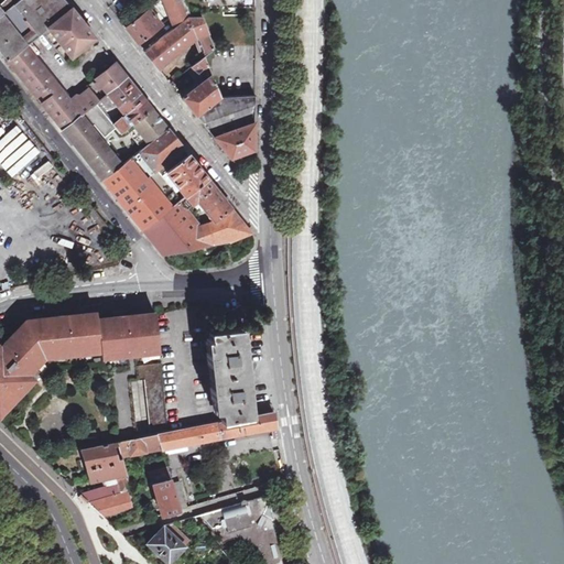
[(72,9),(65,0),(20,0),(0,17),(0,51),(8,62),(26,46),(49,28),(72,9)]
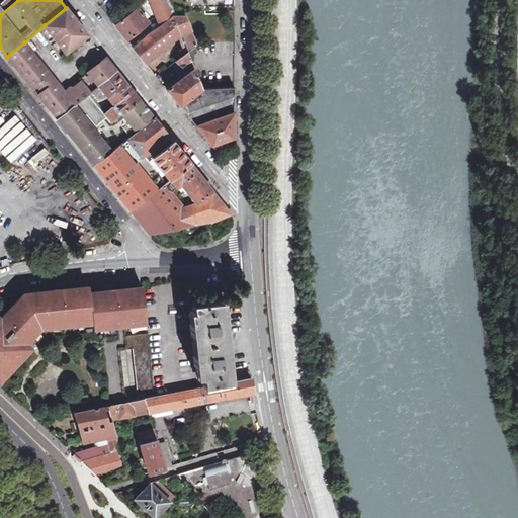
[(0,15),(18,0),(5,0),(0,4),(0,15)]
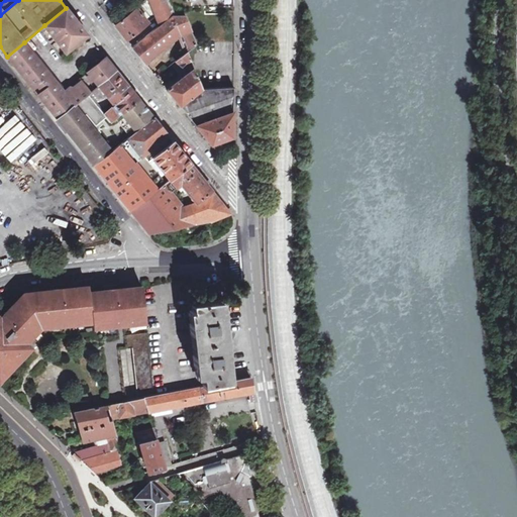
[(172,16),(173,17),(166,0),(152,0),(163,24),(172,16)]
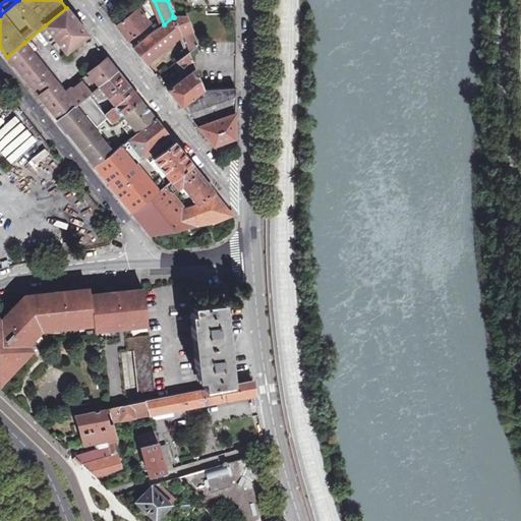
[(89,35),(66,8),(45,25),(66,53),(89,35)]
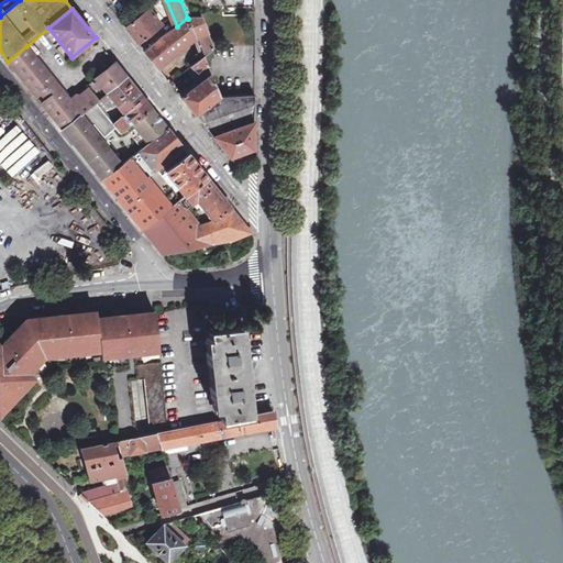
[(140,45),(163,25),(150,9),(125,28),(140,45)]
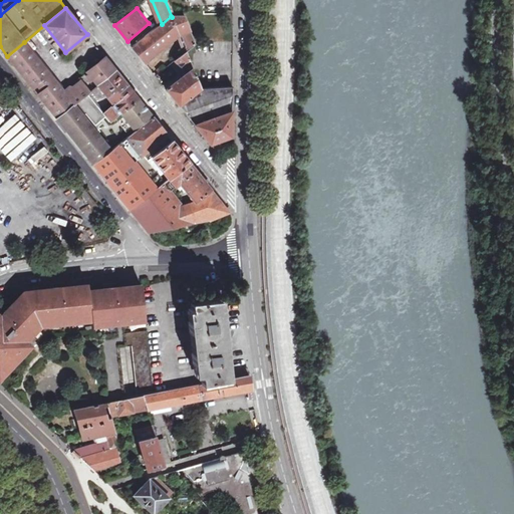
[(181,35),(191,31),(185,17),(172,17),(171,16),(162,24),(132,47),(145,63),(181,35)]
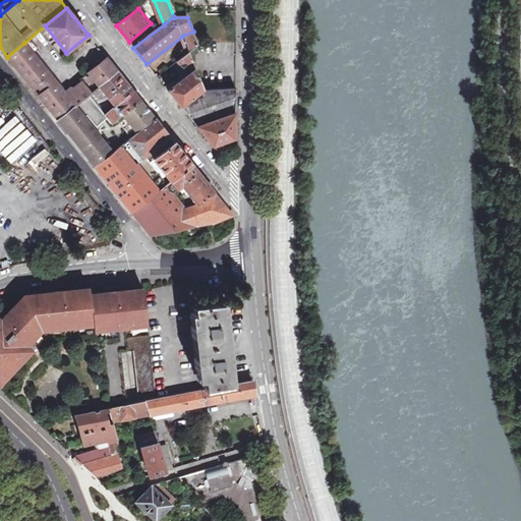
[(66,95),(24,43),(7,57),(35,91),(38,88),(43,94),(40,97),(58,119),(76,105),(88,95),(117,71),(107,58),(90,72),(92,74),(66,95)]
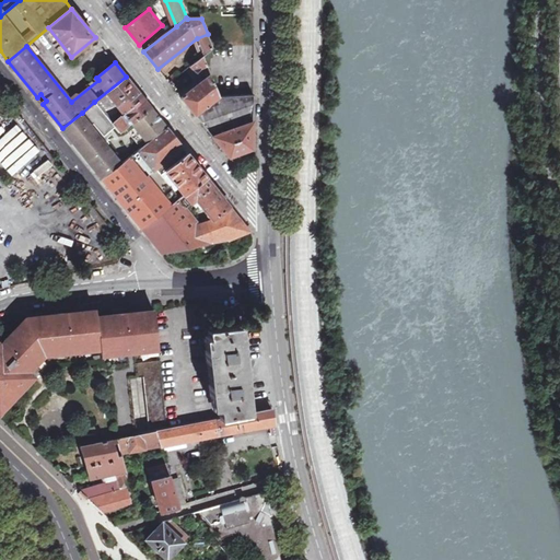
[(195,115),(219,96),(202,56),(190,67),(203,79),(181,97),(195,115)]
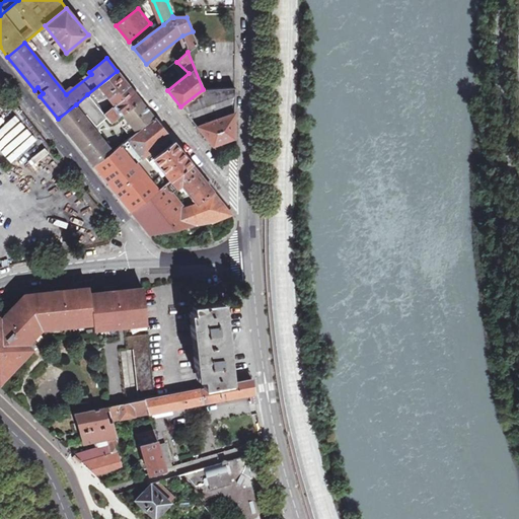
[(116,119),(140,99),(117,71),(87,94),(106,119),(110,123),(116,119)]
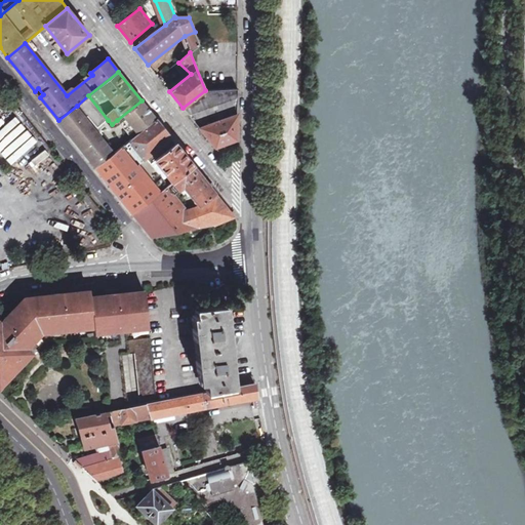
[(199,128),(237,115),(238,88),(205,90),(183,108),(199,128)]
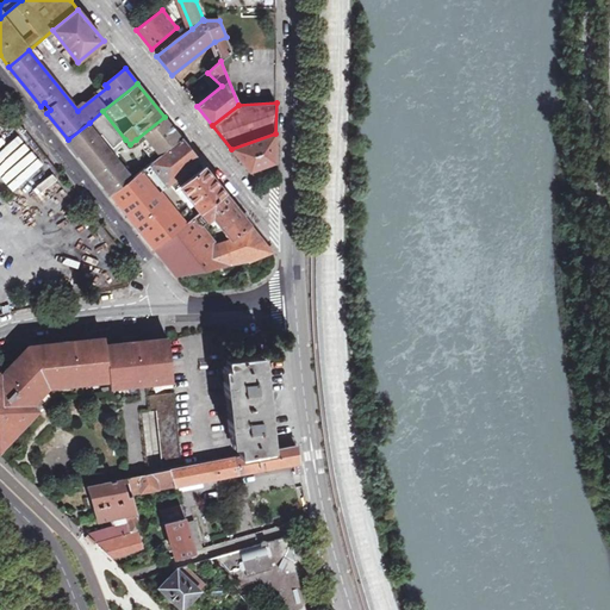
[(89,123),(111,149),(125,139),(103,111),(89,123)]
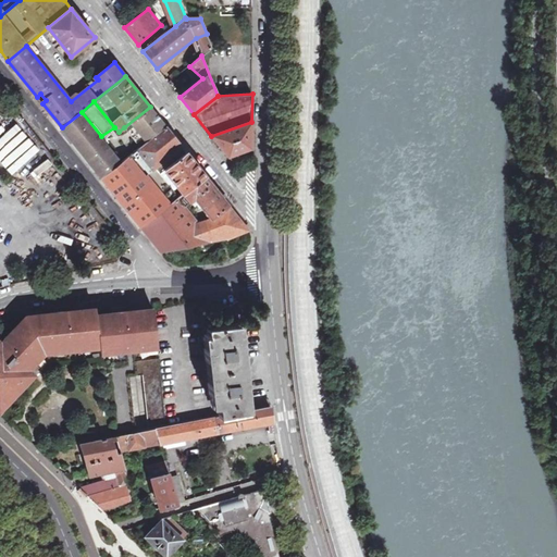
[(140,147),(165,126),(150,107),(124,127),(140,147)]
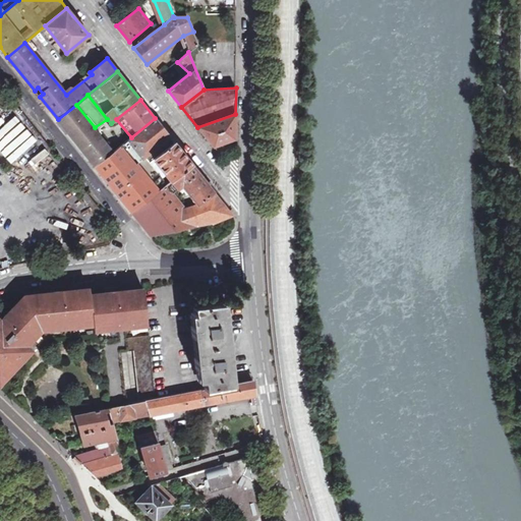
[(76,105),(58,119),(96,166),(113,153),(94,129),(95,127),(76,105)]
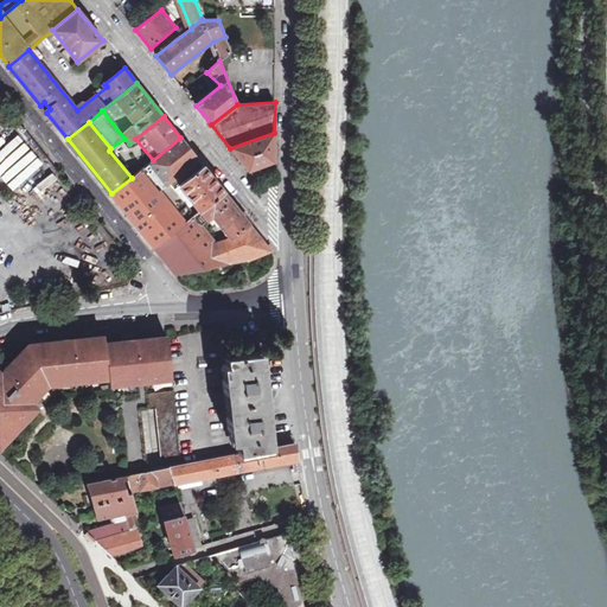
[(248,171),(273,161),(274,133),(230,148),(248,171)]
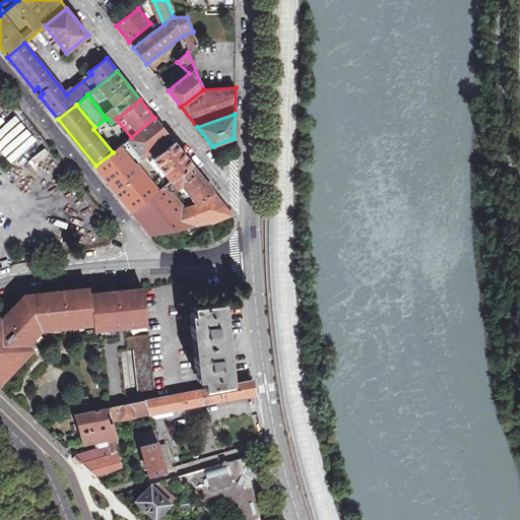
[(126,142),(121,146),(136,165),(138,164),(159,191),(167,185),(148,163),(152,160),(170,182),(192,165),(154,118),(131,137),(126,142)]
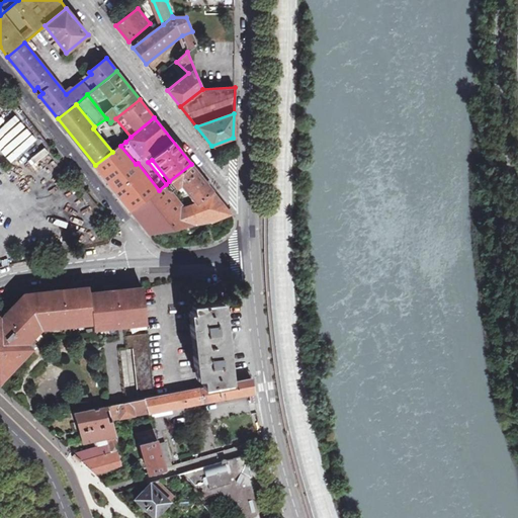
[(112,152),(95,165),(133,211),(159,190),(138,163),(136,164),(120,146),(112,152)]
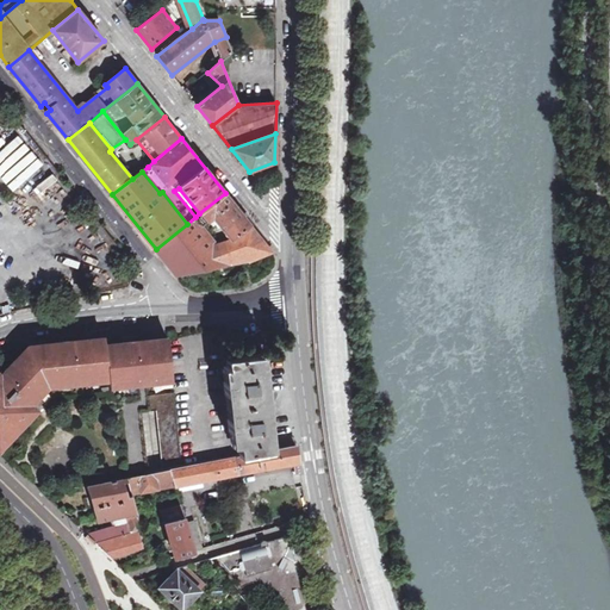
[(225,193),(199,213),(197,216),(205,226),(213,222),(215,222),(229,240),(232,242),(253,226),(225,193)]
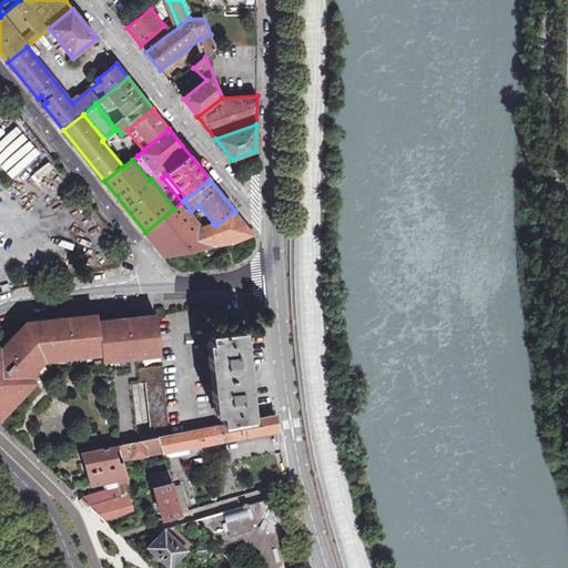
[(253,234),(235,211),(216,225),(213,223),(203,226),(191,211),(183,201),(182,202),(174,209),(145,232),(165,257),(231,244),(253,235),(253,234)]
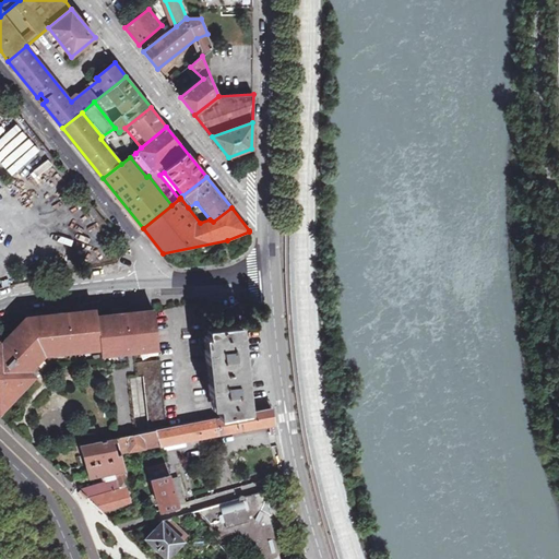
[(26,318),(45,356),(99,351),(97,317),(96,310),(71,313),(71,309),(57,310),(57,313),(56,314),(26,318)]
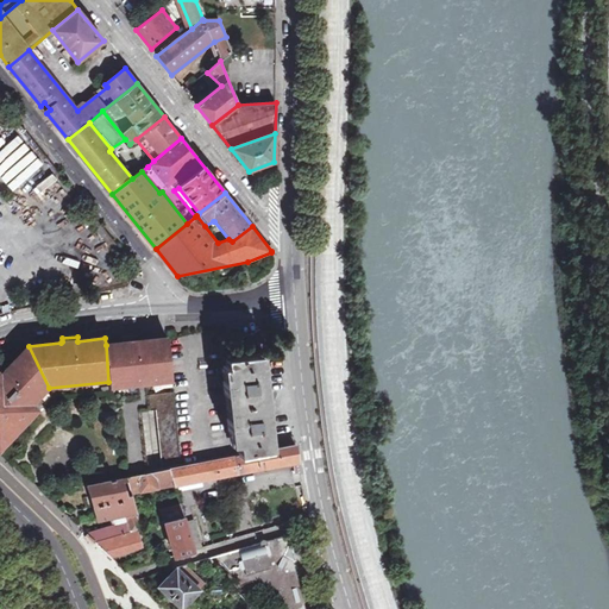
[(106,345),(108,382),(108,389),(173,383),(168,339),(142,341),(140,337),(124,338),(124,344),(106,345)]
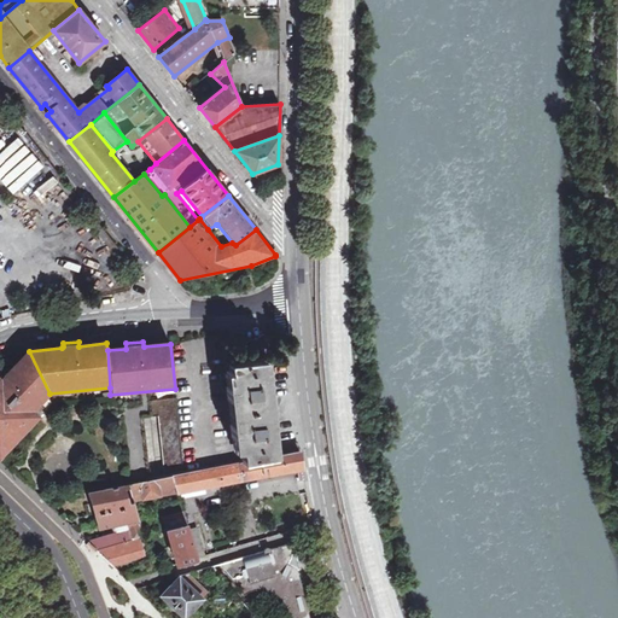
[(50,394),(29,351),(16,366),(13,366),(12,363),(0,375),(0,397),(1,409),(34,410),(50,394)]
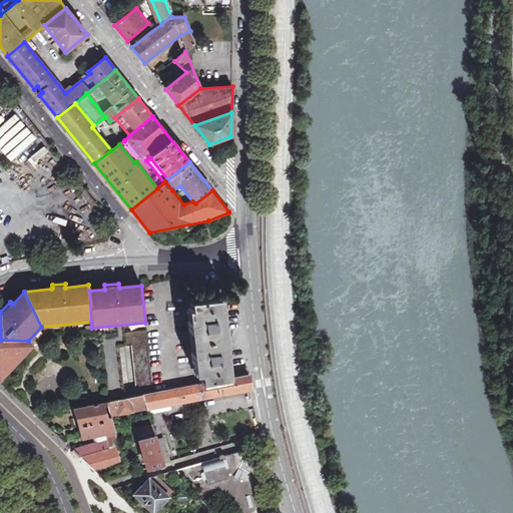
[(201,382),(227,377),(218,299),(190,302),(190,308),(188,308),(188,309),(189,309),(194,352),(191,353),(192,364),(195,363),(196,374),(200,374),(201,382)]
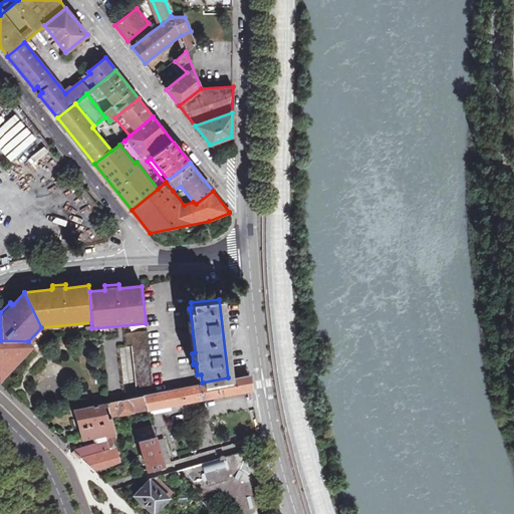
[(1,340),(0,330),(0,377),(31,347),(33,345),(28,341),(1,340)]
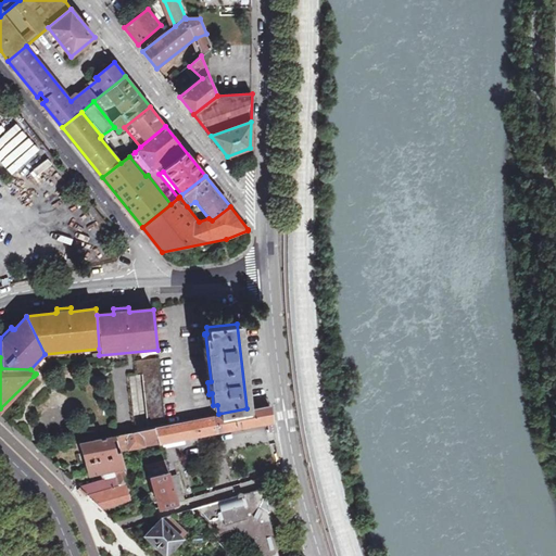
[(155,427),(160,444),(160,445),(268,421),(270,433),(275,433),(273,426),(272,421),(269,404),(247,408),(218,414),(165,425),(155,427)]
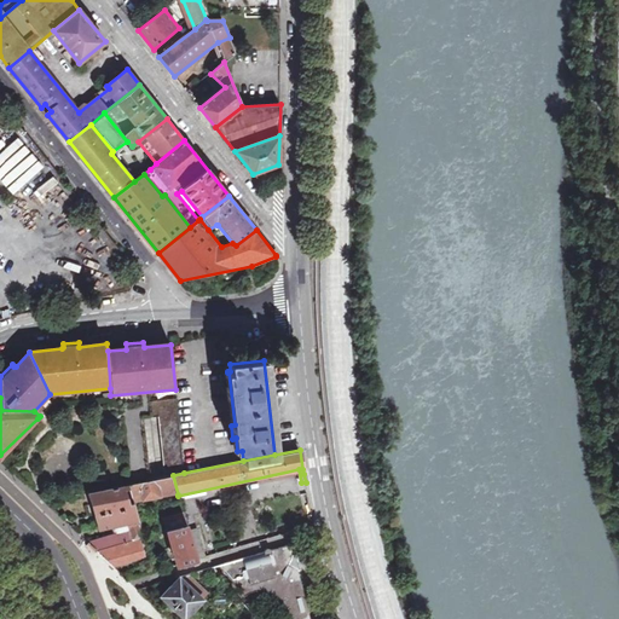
[(129,485),(134,502),(178,495),(173,475),(171,476),(134,484),(129,485)]
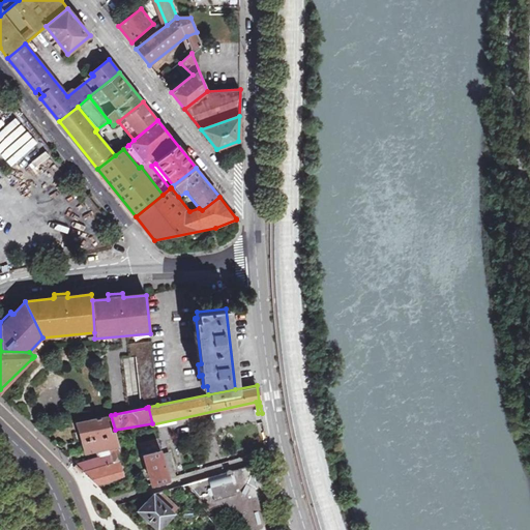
[(84,472),(120,462),(123,461),(115,430),(111,415),(78,421),(87,453),(110,449),(112,458),(108,458),(107,455),(76,465),(84,472)]
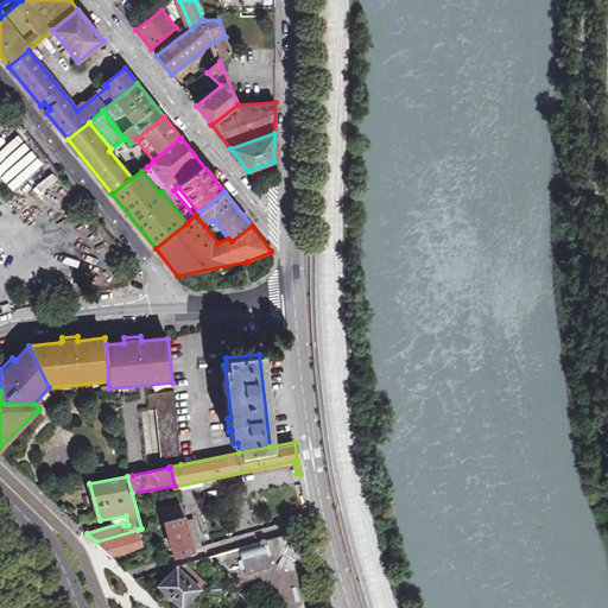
[(175,507),(181,505),(177,494),(170,496),(171,504),(175,507)]
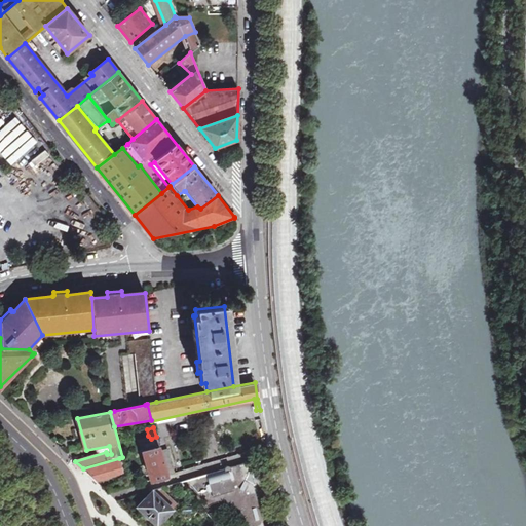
[(151,480),(168,476),(161,451),(156,437),(151,439),(140,442),(151,480)]
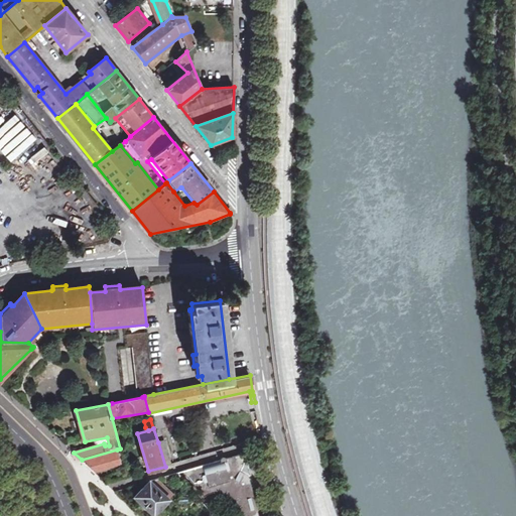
[(165,467),(172,464),(165,440),(158,442),(165,467)]
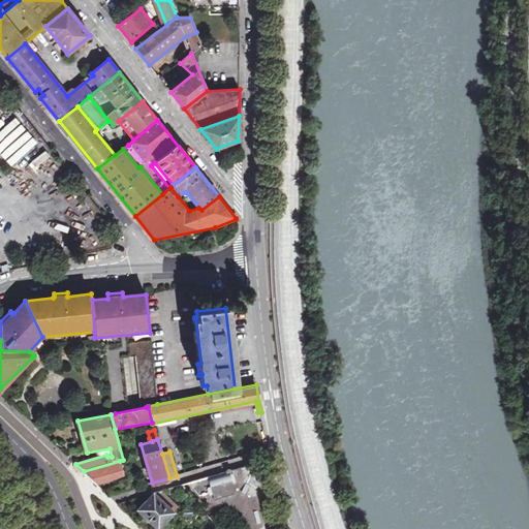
[(97,485),(125,476),(120,461),(84,471),(97,485)]
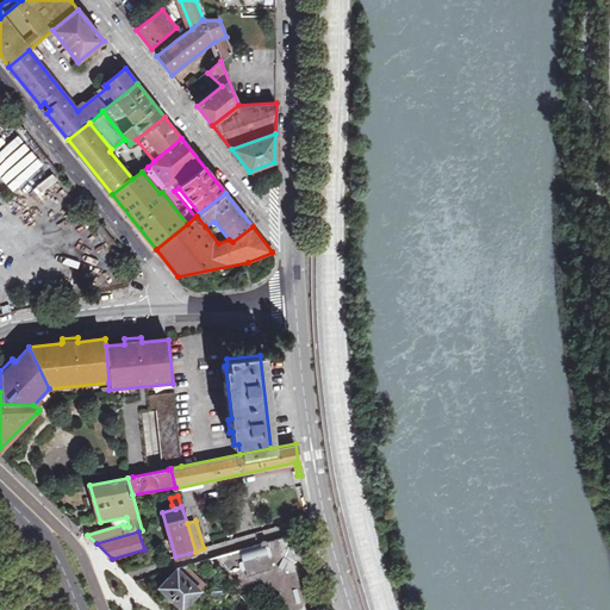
[(306,609),(293,562),(297,561),(292,545),(288,546),(288,541),(287,536),(216,556),(236,584),(240,582),(246,580),(250,579),(255,578),(261,579),(266,580),(272,583),(280,589),(284,593),(286,598),(287,607),(287,609),(306,609)]
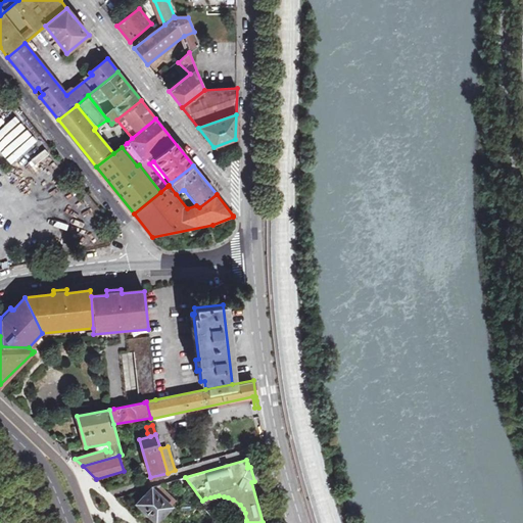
[(137,504),(156,522),(172,507),(152,488),(137,504)]
